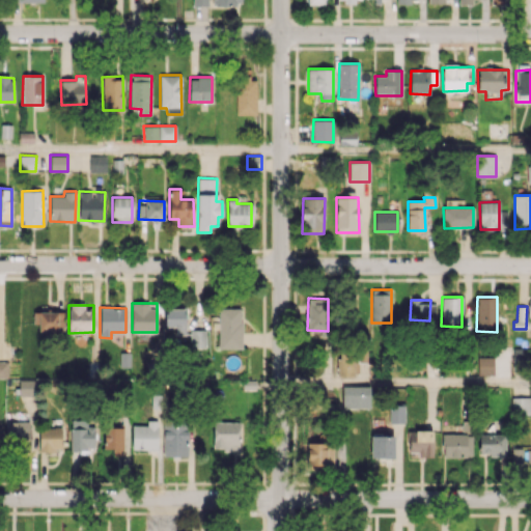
[(185,308),(165,308),(165,327),(175,327),(175,335),(186,334),(185,308)]
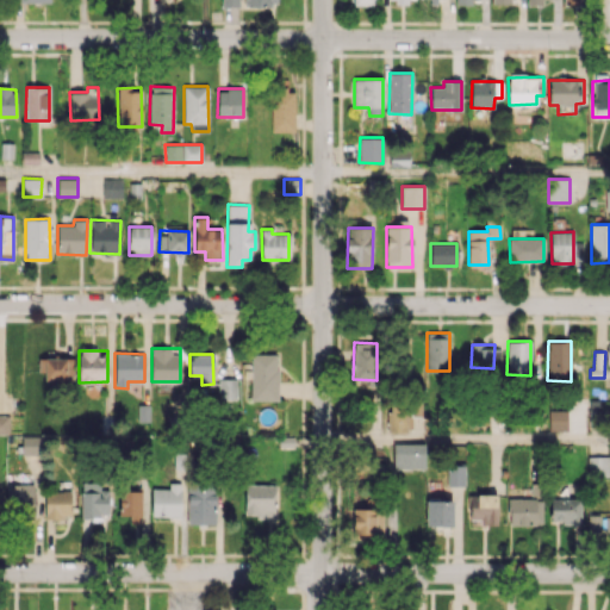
[(278,354),(251,354),(250,400),(277,400),(278,354)]
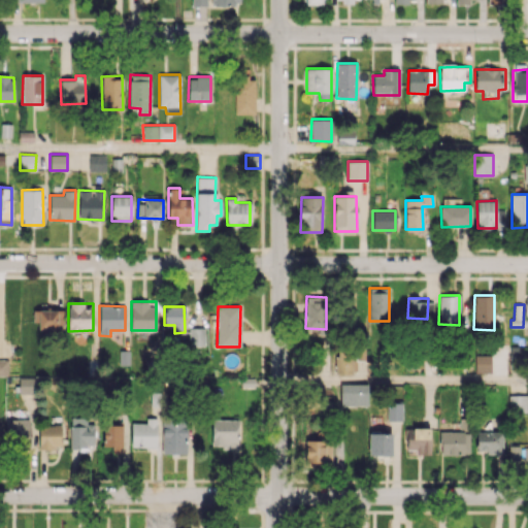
[(60,331),(61,310),(33,309),(33,323),(38,323),(38,331),(60,331)]
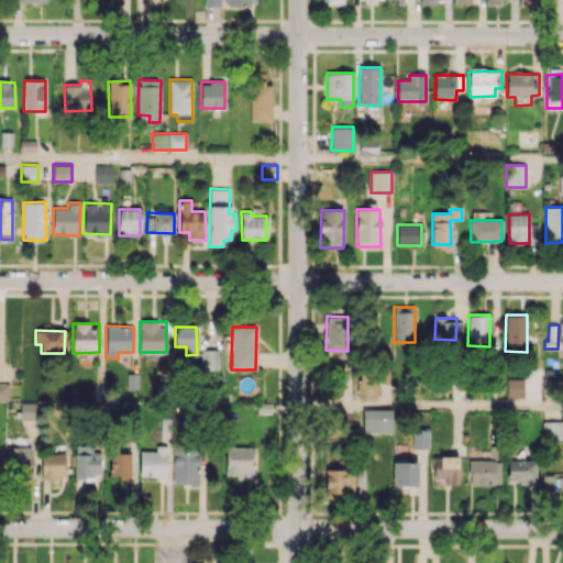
[(201,349),(201,368),(218,368),(218,350),(201,349)]
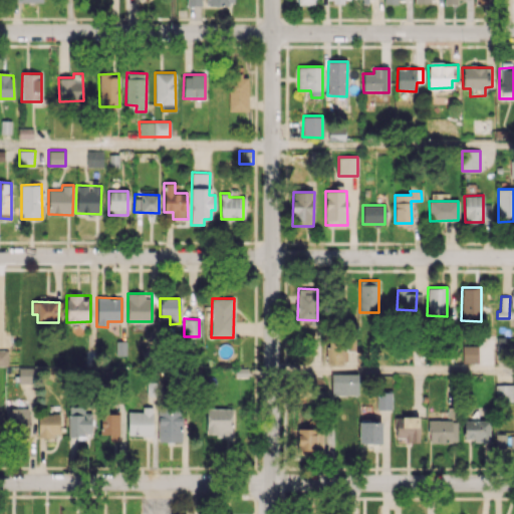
[(327,363),(345,363),(345,341),(326,341),(327,363)]
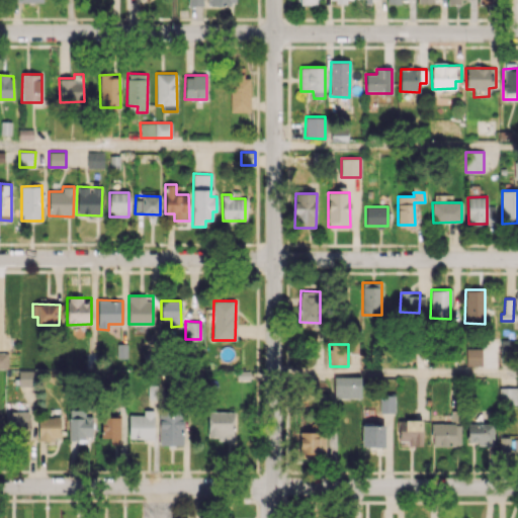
[(466,366),(483,365),(482,348),(465,348),(466,366)]
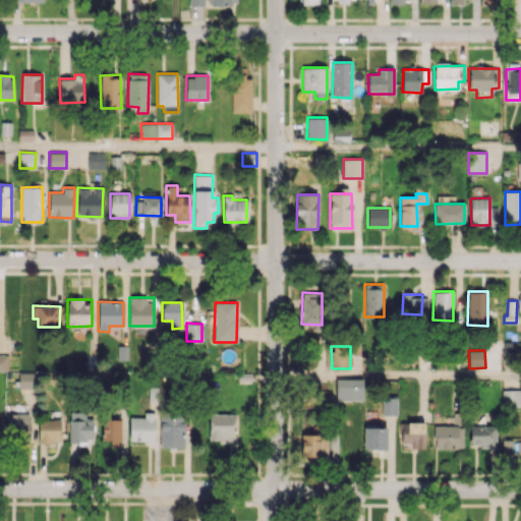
[(0,369),(9,370),(9,361),(16,361),(16,354),(0,354),(0,369)]
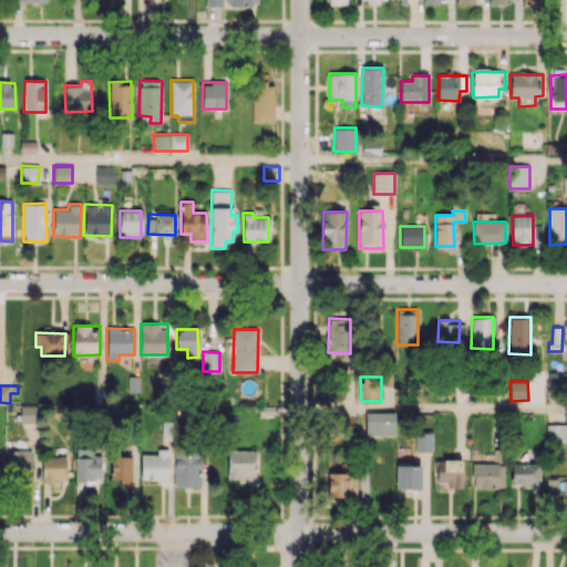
[(20,422),(40,422),(40,406),(20,405),(20,422)]
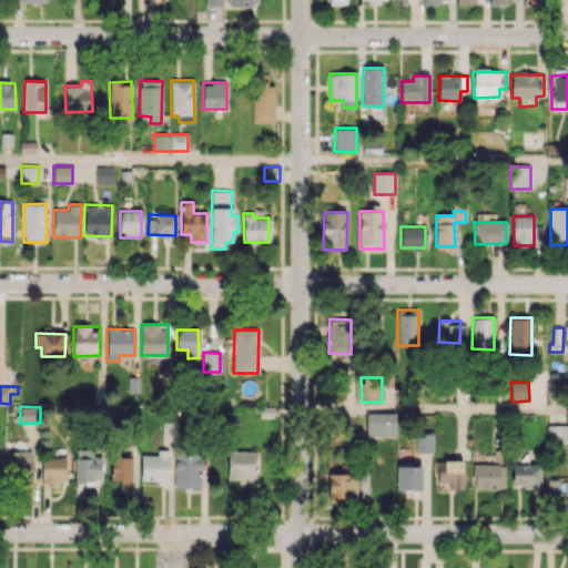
[(395,413),(365,413),(366,437),(396,436),(395,413)]
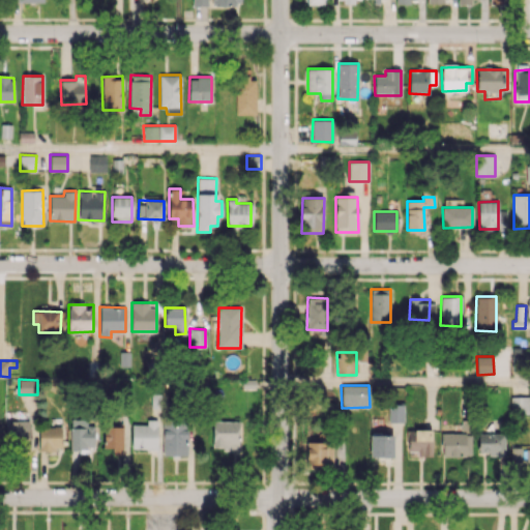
[(529,395),(510,396),(511,414),(529,414),(529,395)]
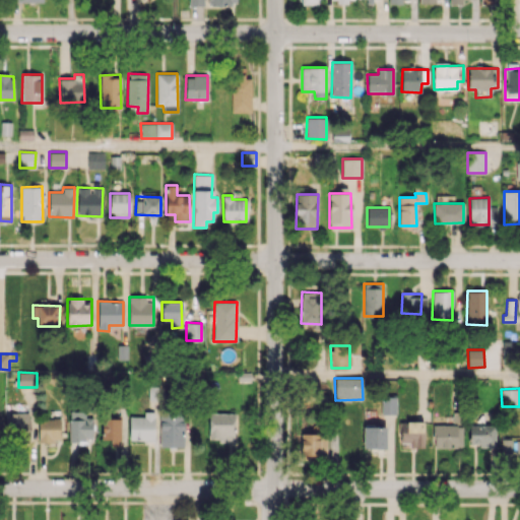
[(396,396),(381,396),(382,414),(396,413),(396,396)]
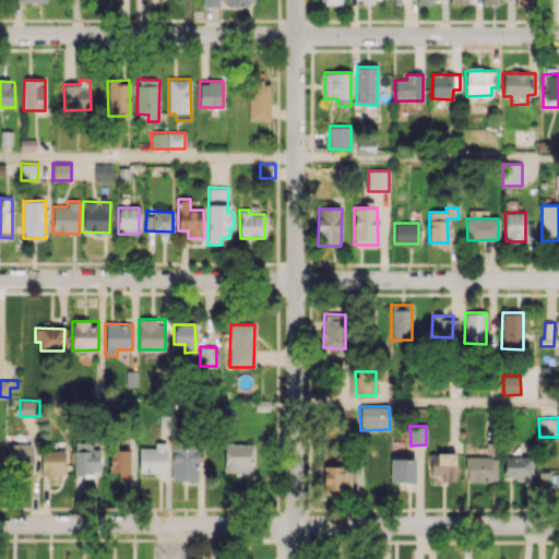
[(197,480),(198,440),(171,439),(171,479),(197,480)]
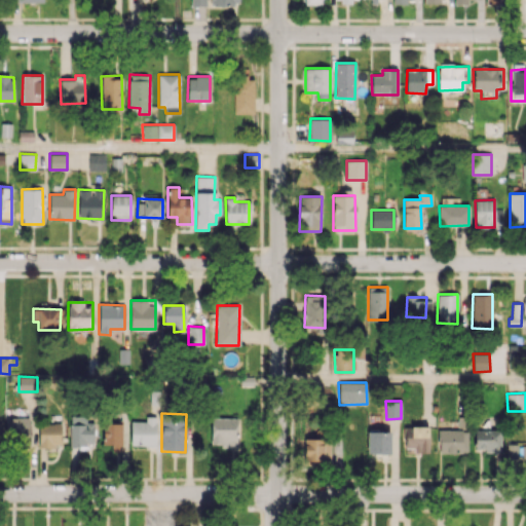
[(130,421),(130,446),(155,446),(155,416),(146,416),(146,421),(130,421)]
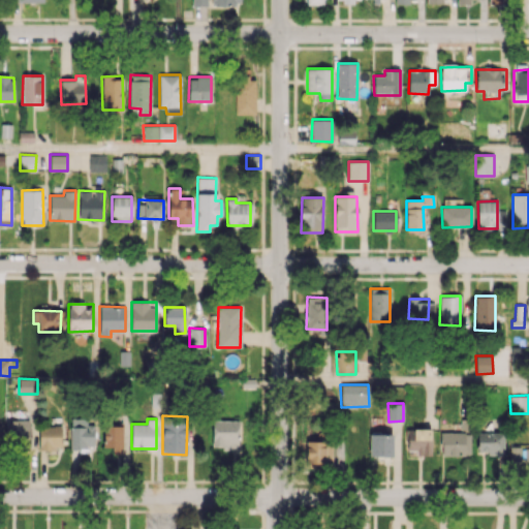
[(6,421),(6,440),(30,440),(30,419),(6,421)]
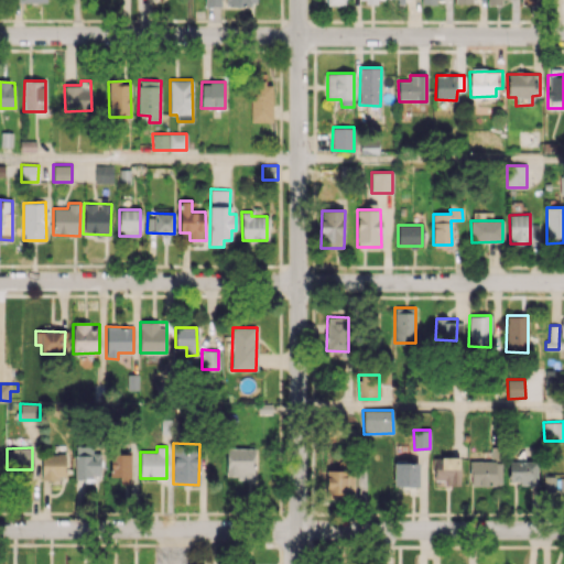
[(75,447),(74,478),(100,478),(100,447),(75,447)]
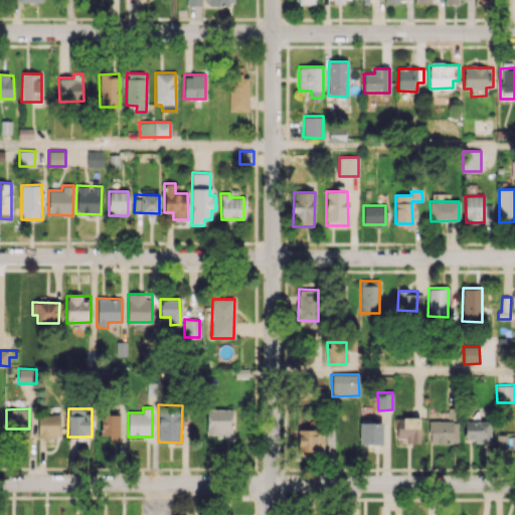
[(232,409),(207,408),(206,437),(232,437),(232,409)]
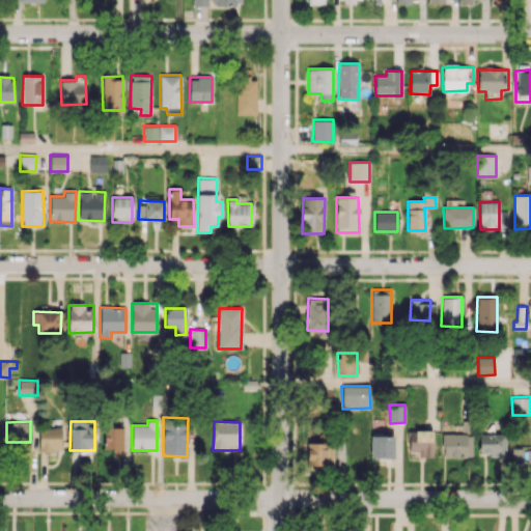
[(123,427),(104,426),(104,448),(113,448),(113,455),(122,456),(123,427)]
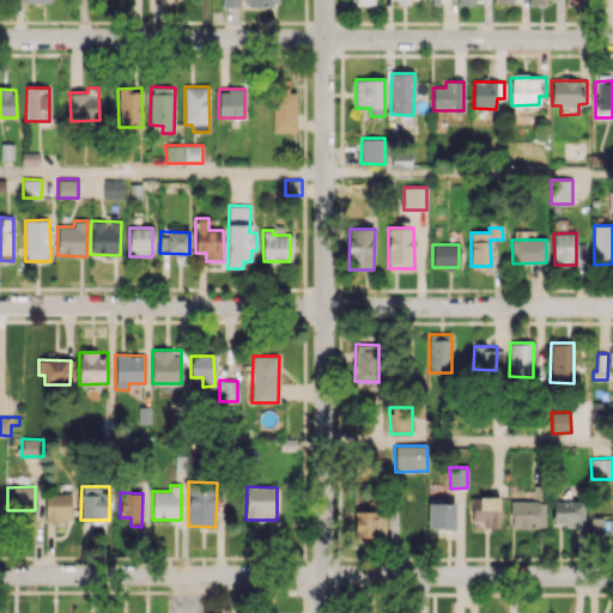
[(44,493),(44,520),(71,521),(72,493),(44,493)]
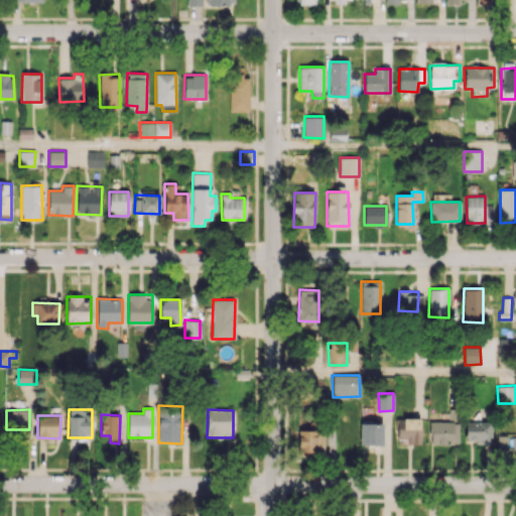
[(420,441),(420,418),(397,418),(397,441),(420,441)]
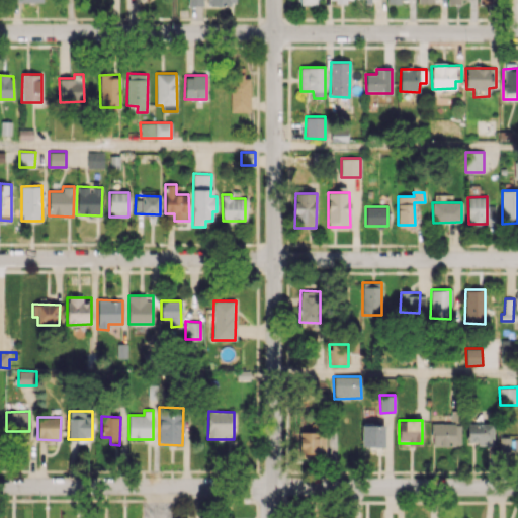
[(460,423),(432,423),(432,445),(460,445),(460,423)]
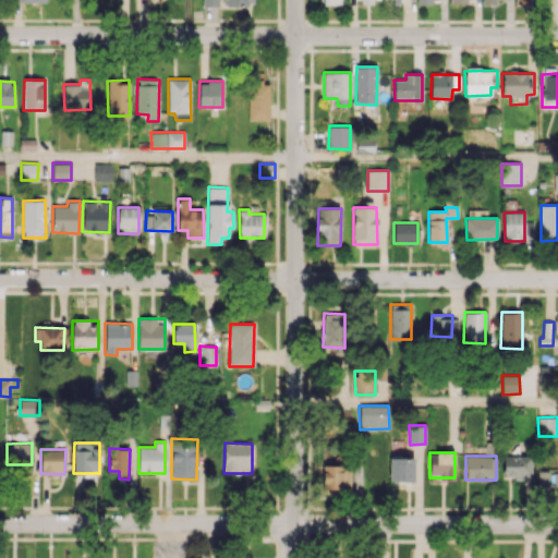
[(532,456),(504,456),(502,480),(532,480),(532,456)]
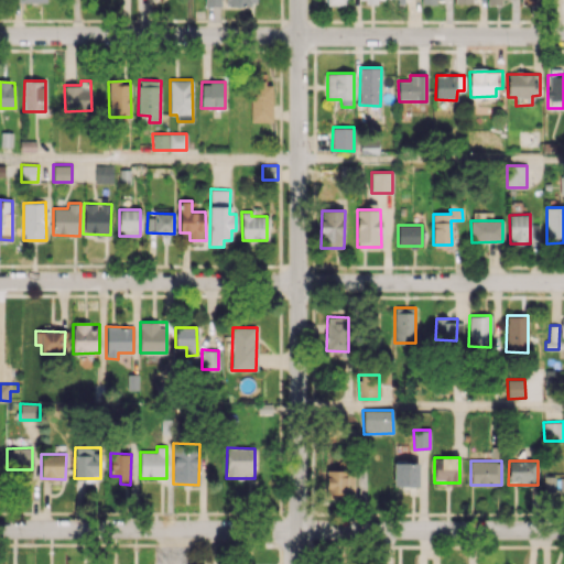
[(393,486),(419,486),(419,463),(393,463),(393,486)]
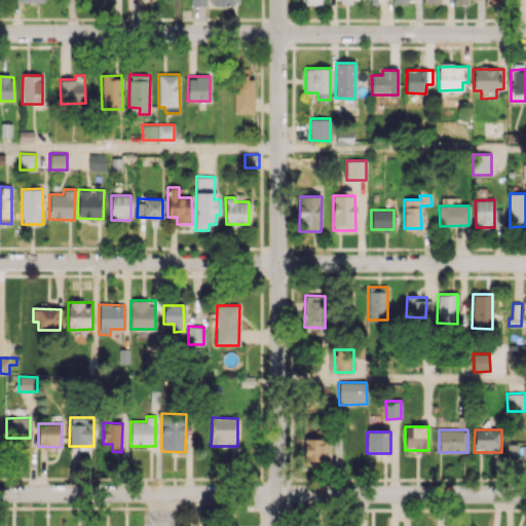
[(331,439),(305,438),(304,462),(330,462),(331,439)]
